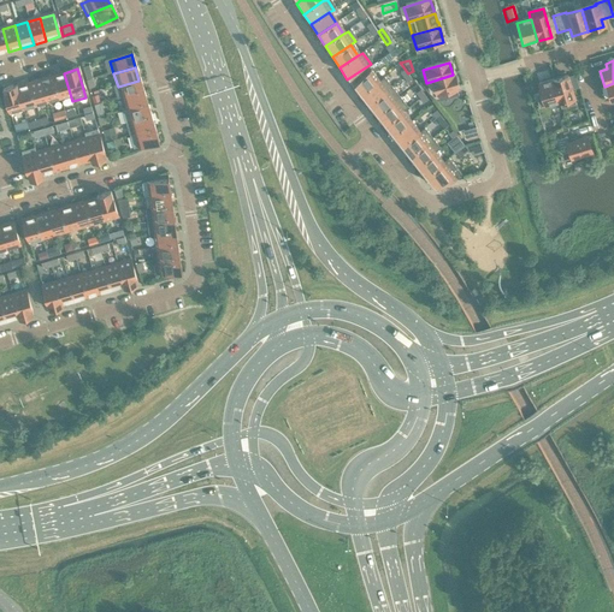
[(369,72),(352,85),(360,96),(377,83),(369,72)]
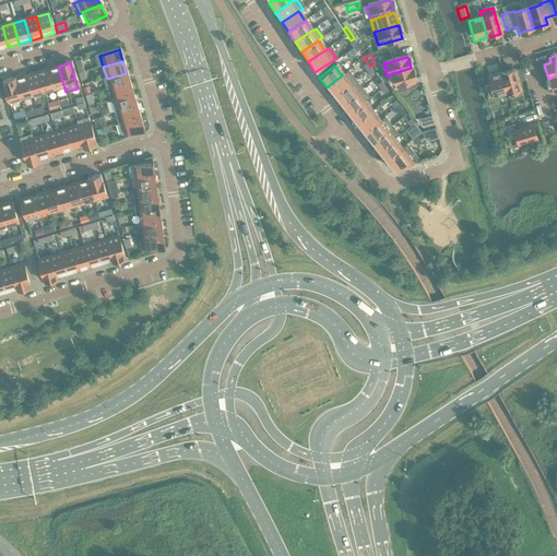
[(47,71),(54,92),(64,89),(58,67),(57,67),(58,68),(47,71)]
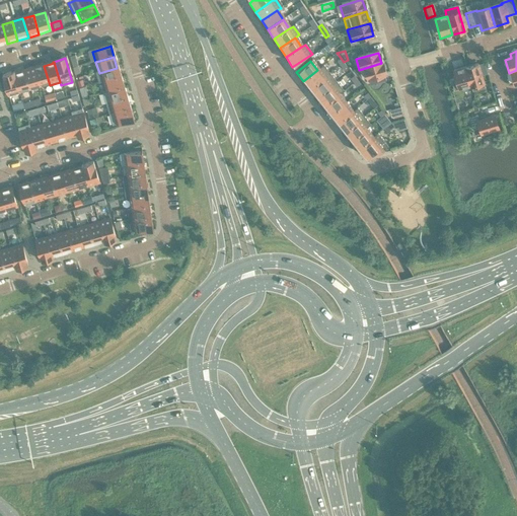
[(381,63),(359,70),(363,69),(366,81),(384,75),(381,63)]
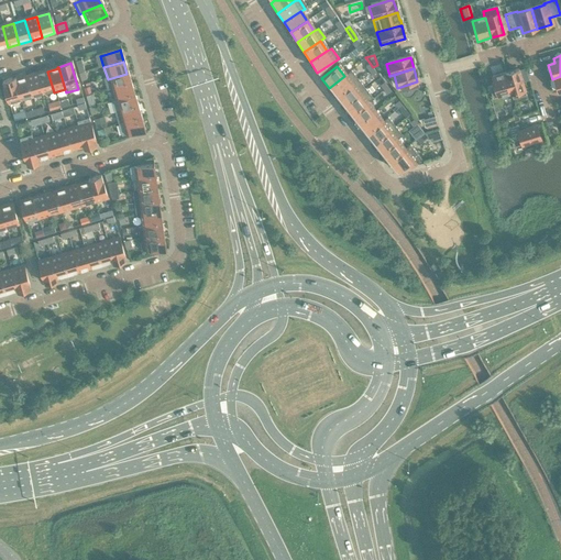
[(517,72),(504,75),(509,96),(510,101),(525,98),(520,85),(527,83),(524,70),(517,73),(517,72)]
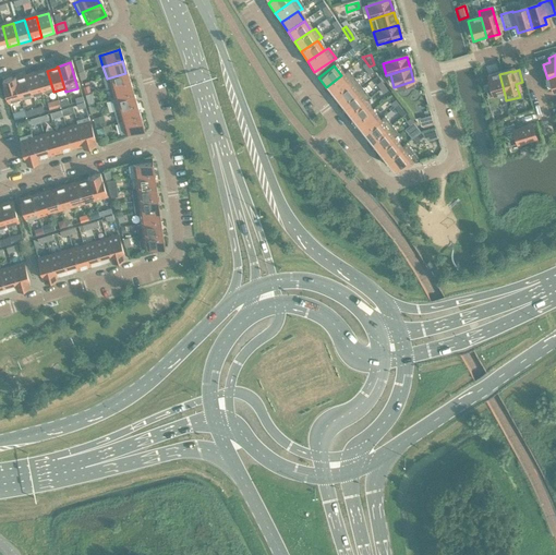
[(36,74),(41,95),(53,92),(47,71),(36,74)]
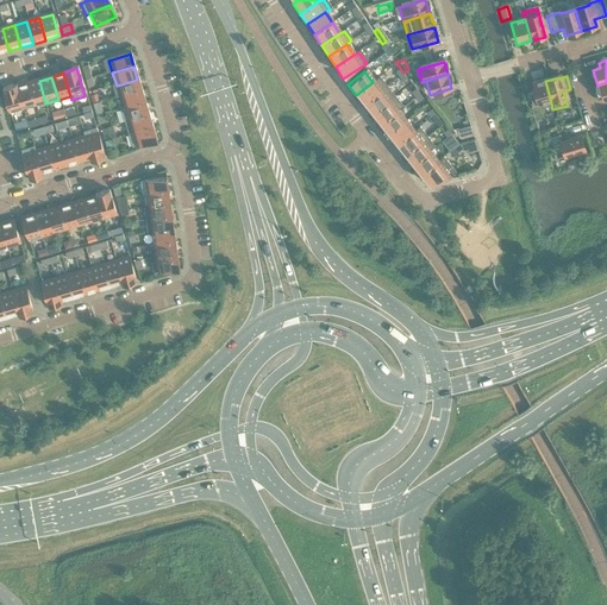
[(373,82),(356,95),(364,106),(381,92),(386,88),(377,79),(373,82)]
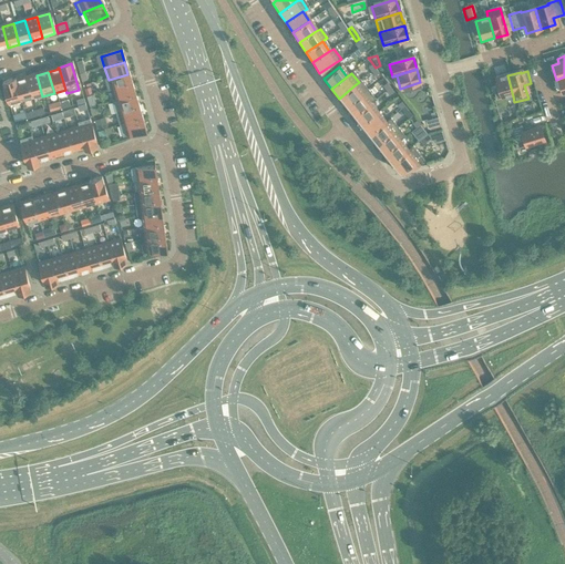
[(127,74),(109,80),(112,91),(131,85),(127,74)]
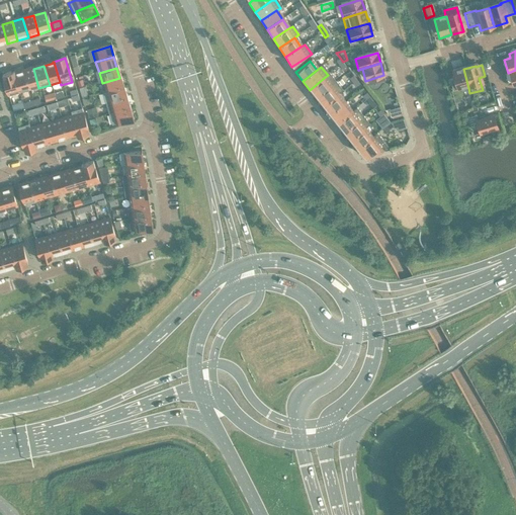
[(22,72),(28,91),(38,88),(33,69),(22,72)]
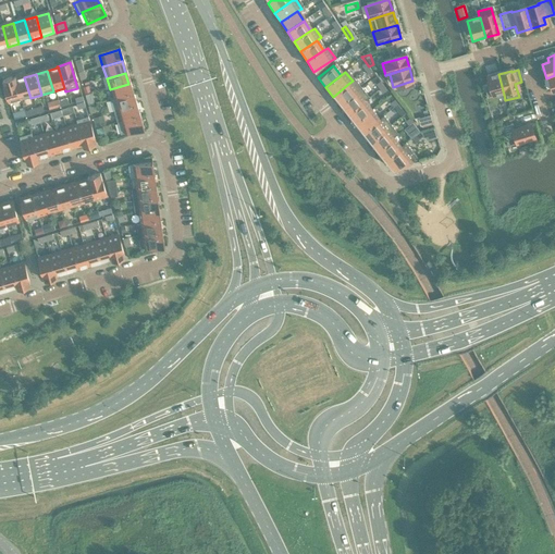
[(488,86),(482,88),(485,100),(504,95),(498,74),(485,78),(488,86)]
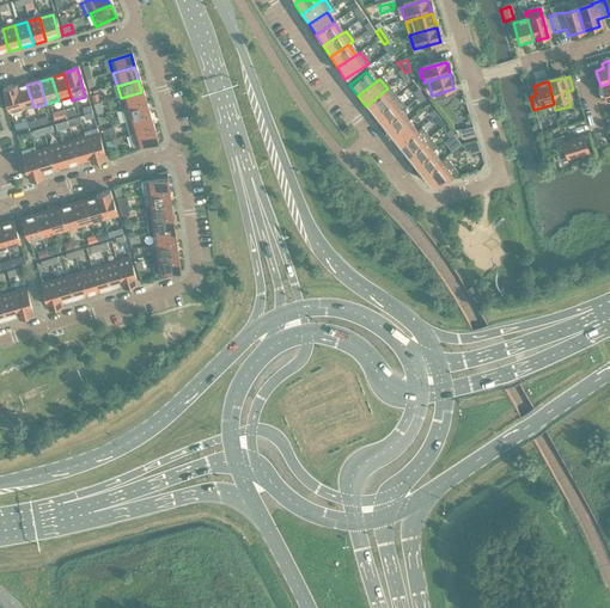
[(14,87),(20,111),(34,108),(26,85),(16,88),(14,87)]
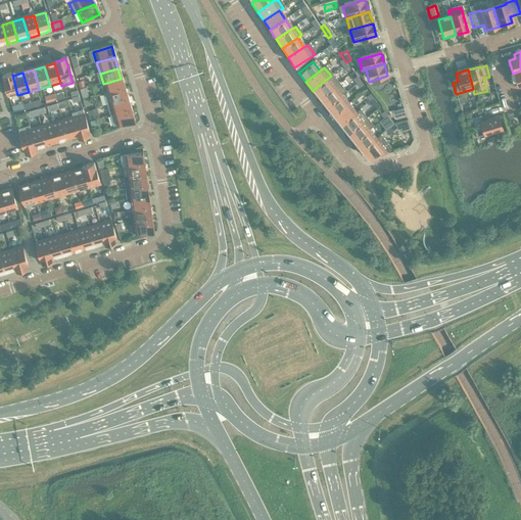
[(1,78),(7,98),(17,95),(12,75),(1,78)]
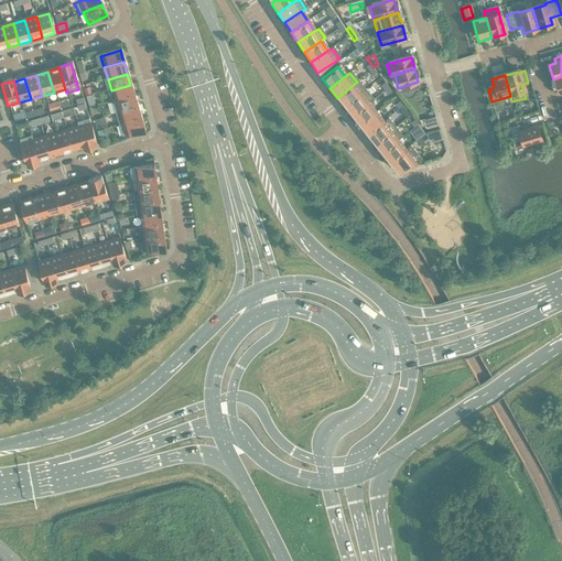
[(353,85),(337,98),(345,107),(360,95),(365,92),(357,82),(353,85)]
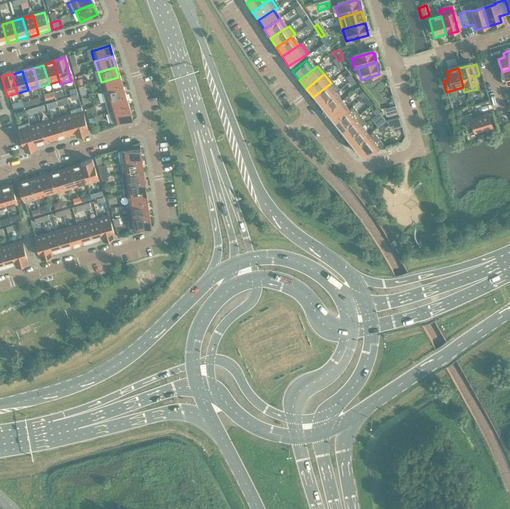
[(118,77),(101,82),(104,93),(121,87),(118,77)]
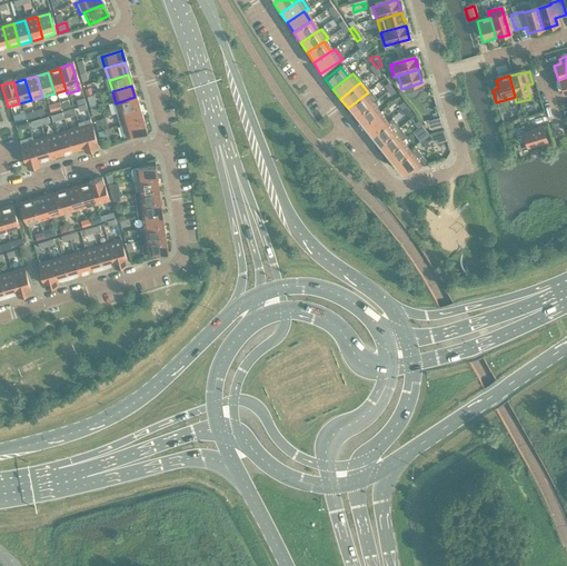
[(368,92),(348,108),(355,118),(370,105),(375,101),(368,92)]
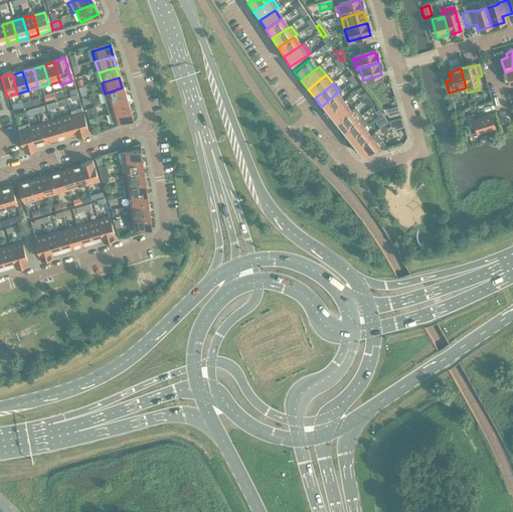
[(122,88),(105,94),(101,95),(104,105),(125,99),(122,88)]
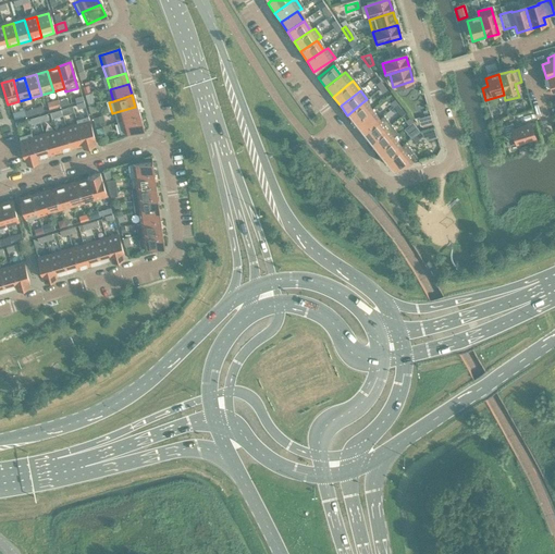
[(57,102),(46,106),(47,112),(59,109),(57,102)]
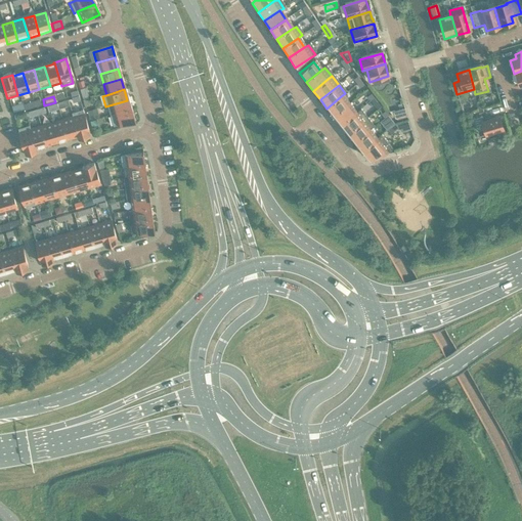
[(341,96),(327,109),(334,117),(348,105),(341,96)]
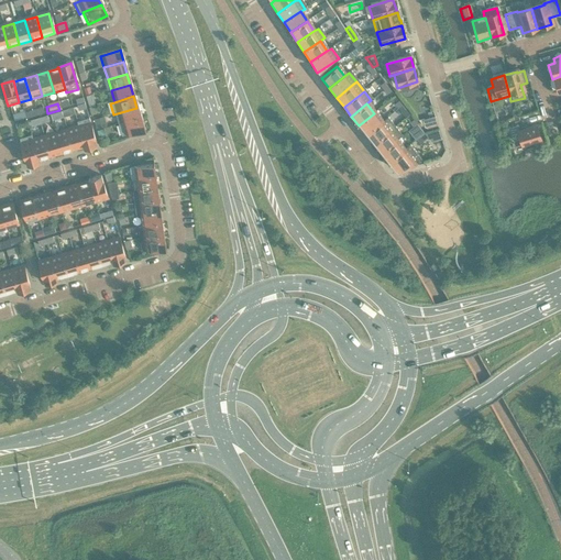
[(117,125),(140,119),(136,108),(113,114),(117,125)]
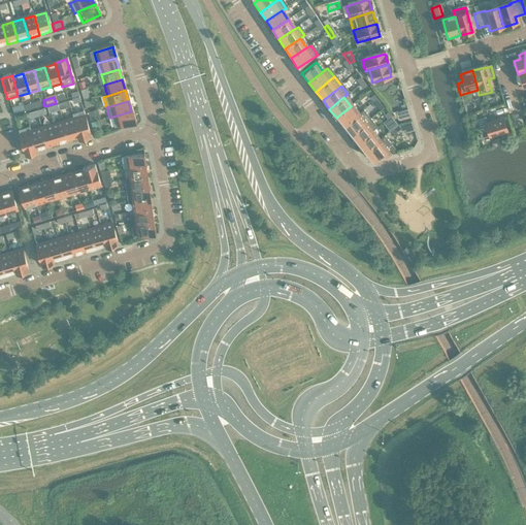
[(343,126),(358,115),(351,106),(336,118),(343,126)]
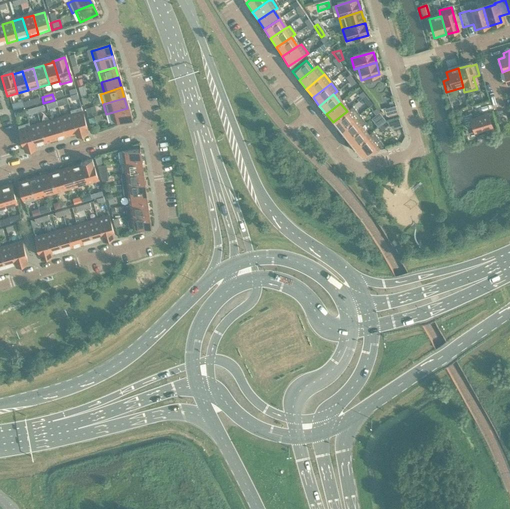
[(130,119),(127,108),(106,114),(109,125),(129,120),(130,119)]
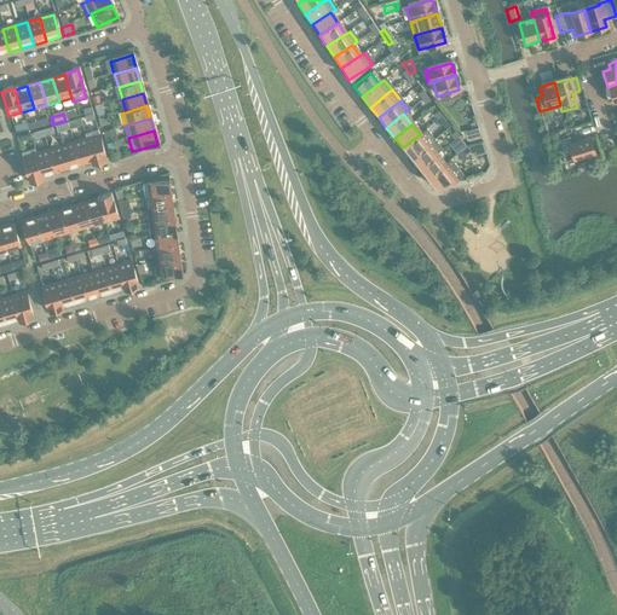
[(425,131),(403,148),(410,158),(427,145),(432,141),(425,131)]
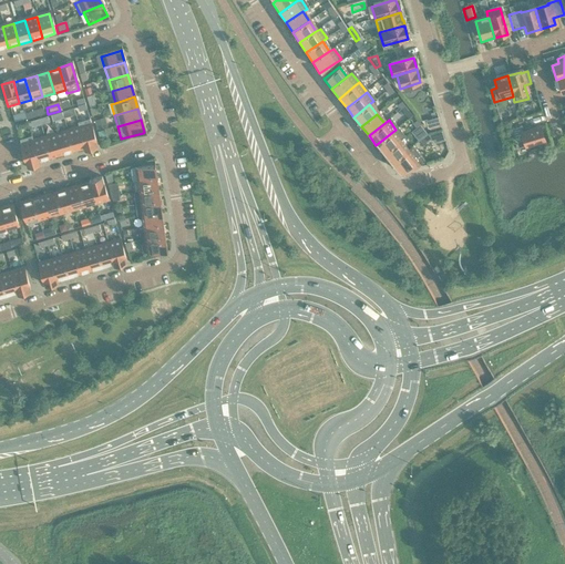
[(437,120),(423,123),(427,132),(439,129),(437,120)]
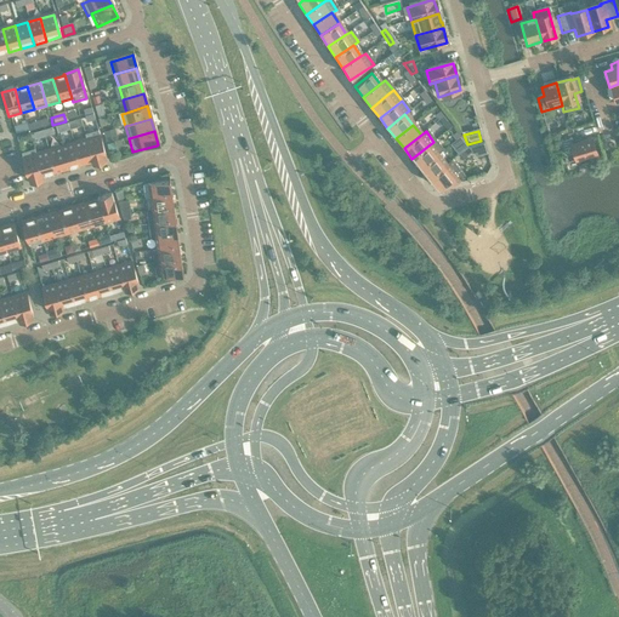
[(83,136),(84,141),(91,165),(104,161),(96,132),(83,136)]
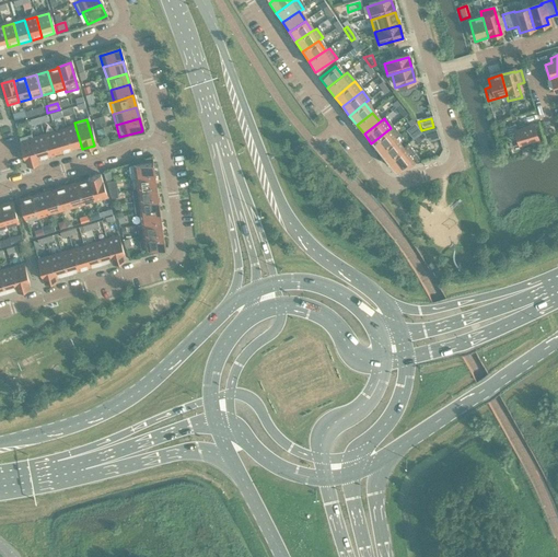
[(102,119),(93,122),(95,130),(104,128),(102,119)]
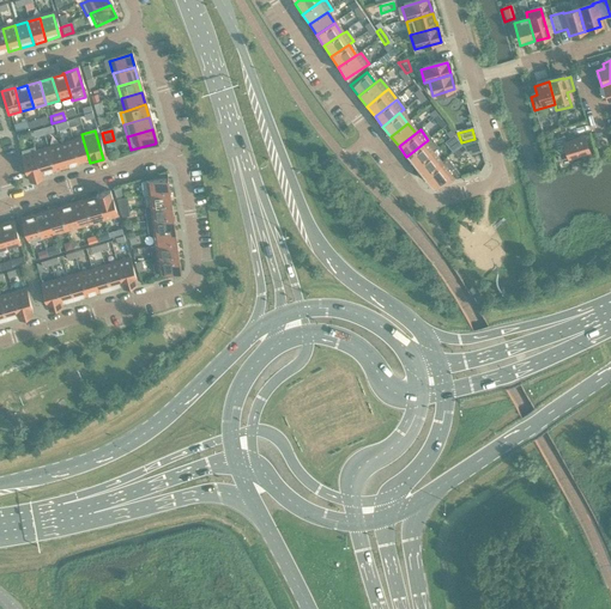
[(582,138),(563,144),(562,139),(551,142),(557,163),(568,159),(568,158),(587,153),(582,138)]
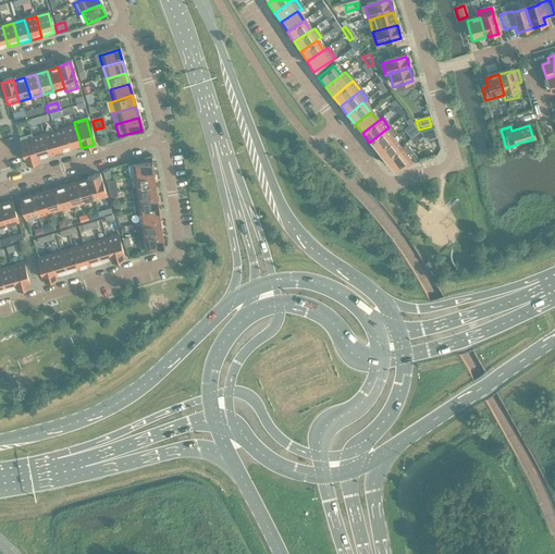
[(82,148),(75,126),(64,130),(71,150),(81,147),(82,148)]
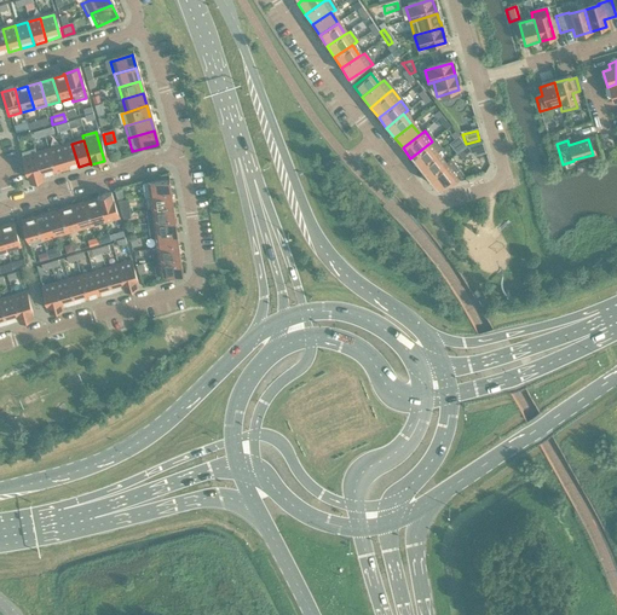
[(427,145),(410,158),(419,168),(436,155),(440,151),(432,141),(427,145)]
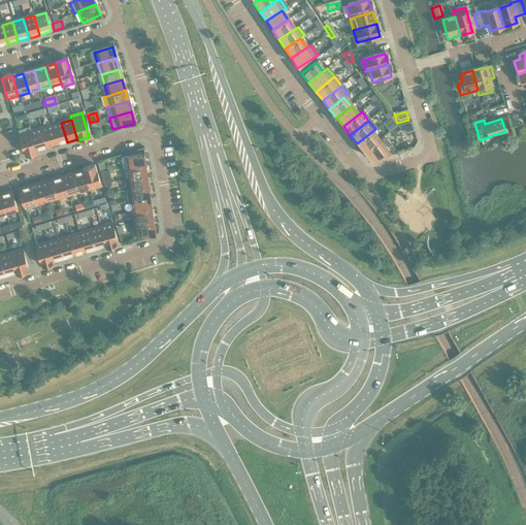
[(67,142),(61,123),(51,126),(56,145),(67,142)]
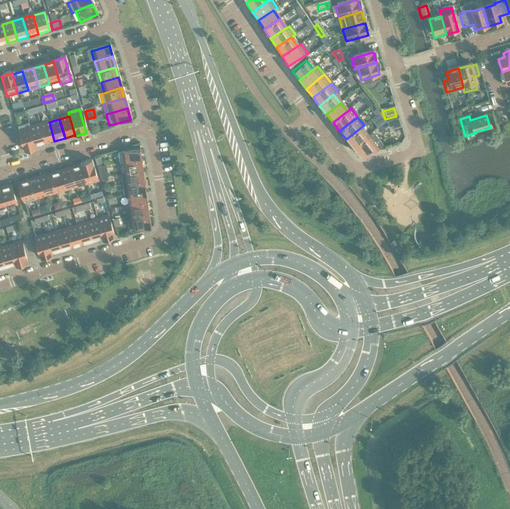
[(54,141),(49,122),(38,125),(44,144),(54,141)]
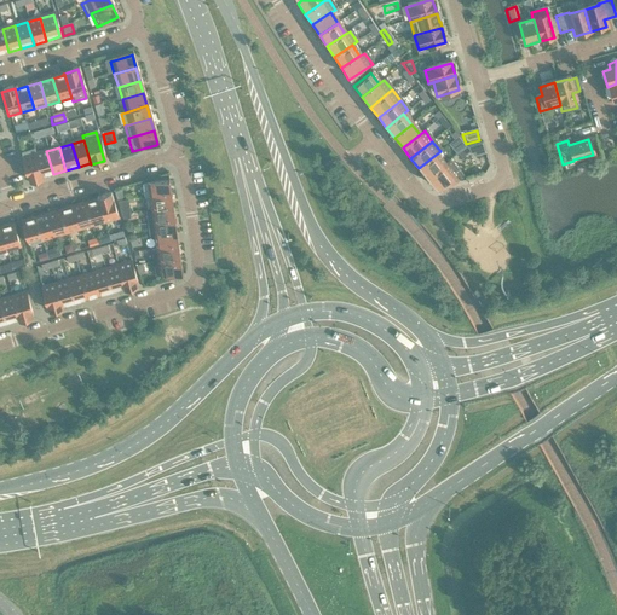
[(19,155),(28,184),(41,180),(34,156),(33,151),(19,155)]
